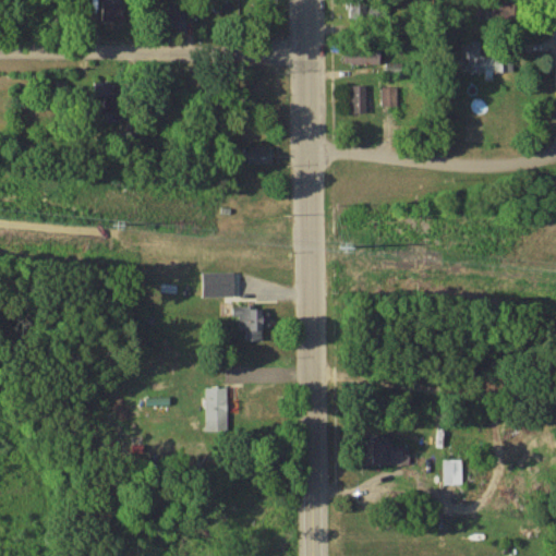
[(100,0),(101,22),(137,22),(136,0),(100,0)]
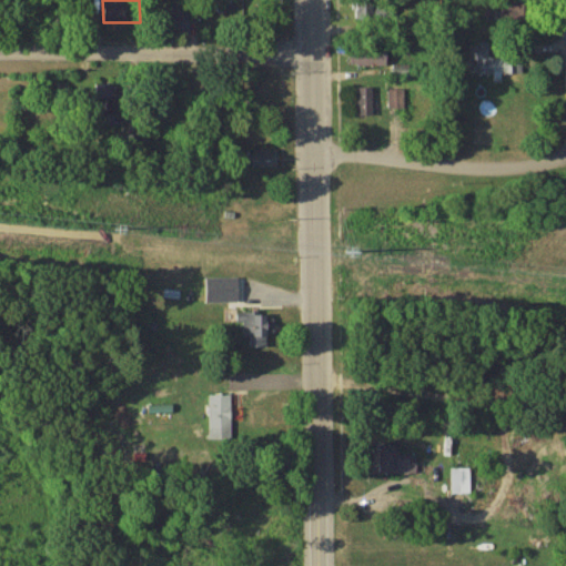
[(164,6),(164,31),(190,31),(190,6),(164,6)]
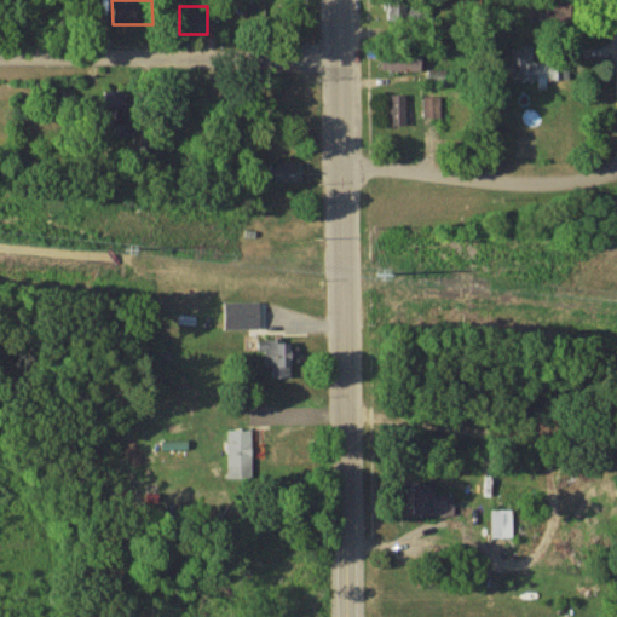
[(422,71),(422,47),(382,47),(382,71),(422,71)]
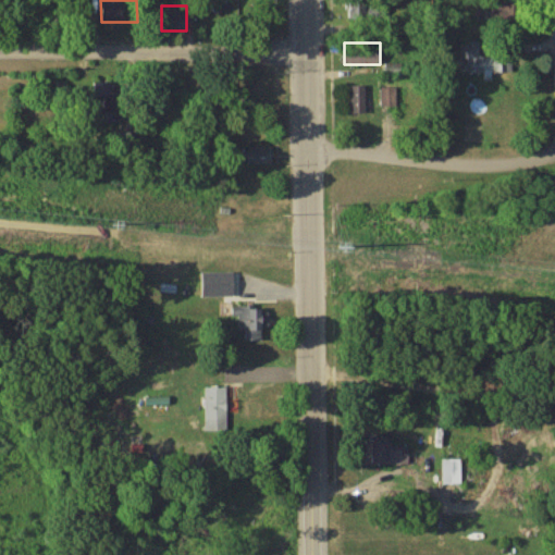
[(502,56),(467,56),(467,72),(502,72),(502,56)]
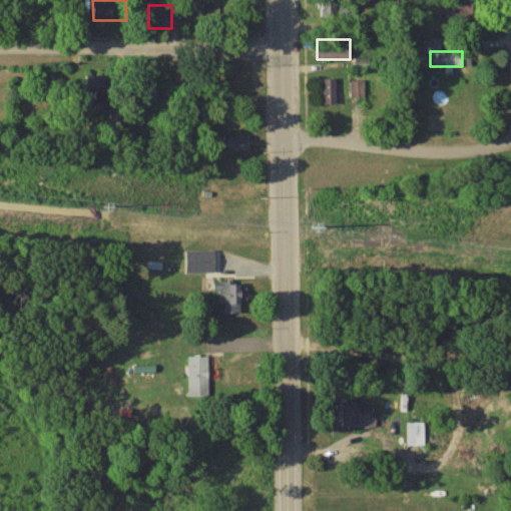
[(323,104),(337,104),(337,77),(323,77),(323,104)]
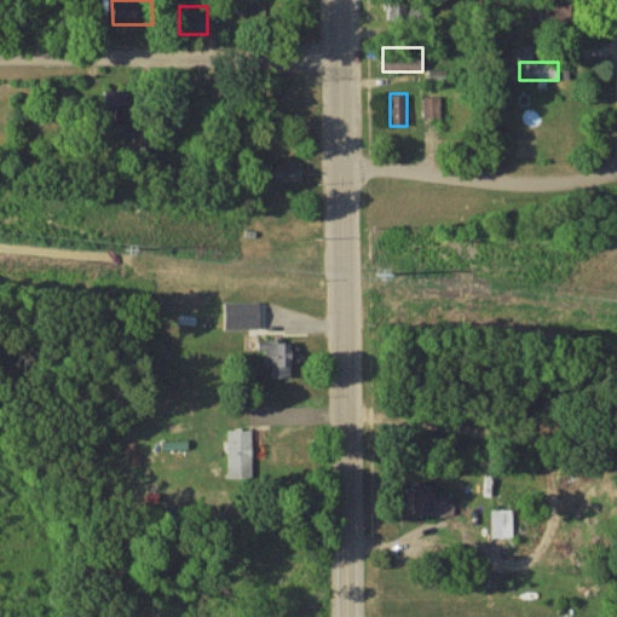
[(277,183),(300,183),(300,162),(277,162),(277,183)]
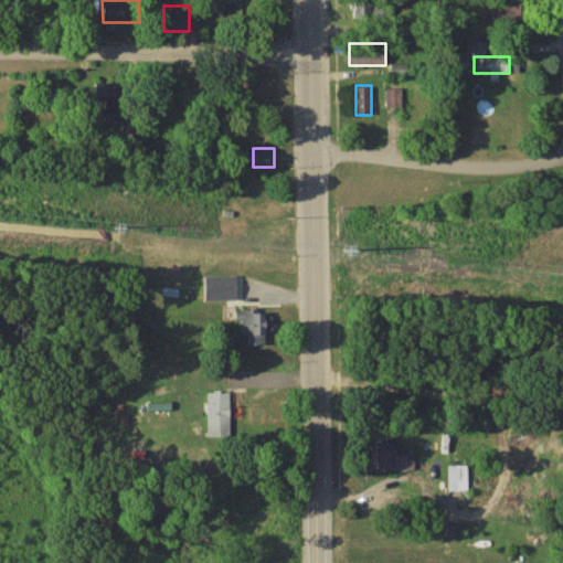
[(237,344),(268,344),(268,310),(237,310),(237,344)]
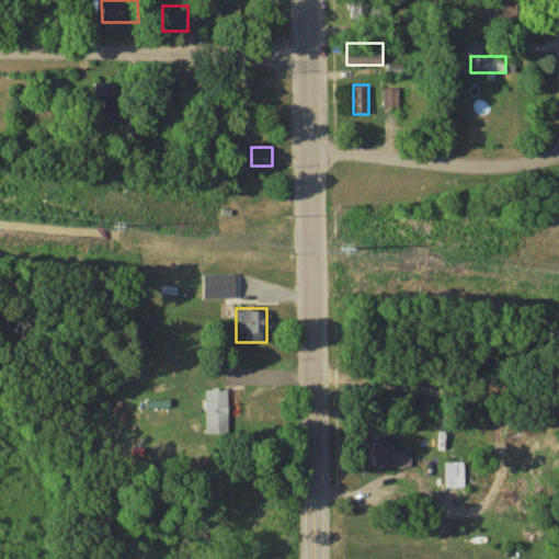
[(205,434),(228,434),(228,389),(205,389),(205,434)]
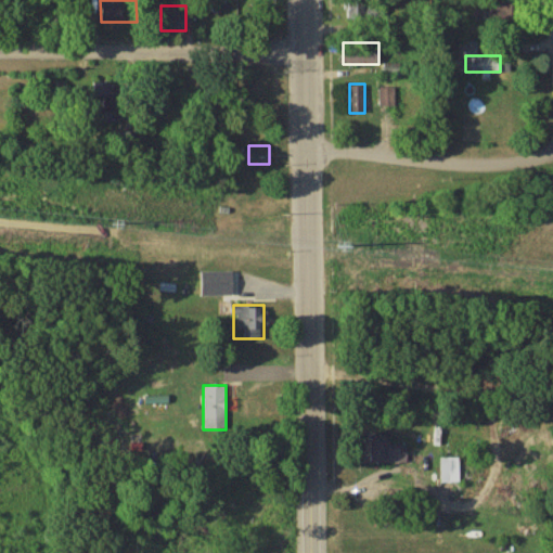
[(390,435),(372,435),(372,461),(407,461),(407,441),(390,441),(390,435)]
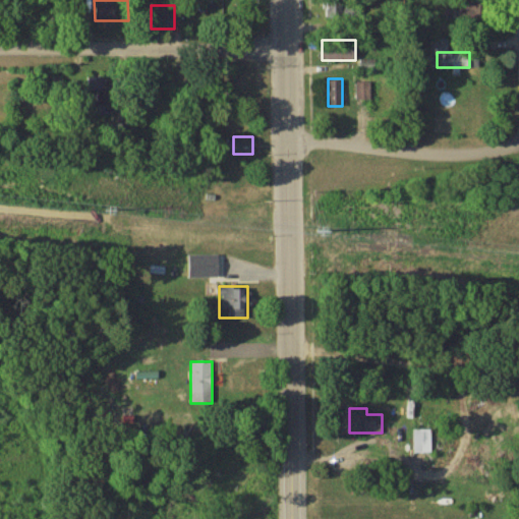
[(430,452),(430,428),(413,428),(413,452),(430,452)]
